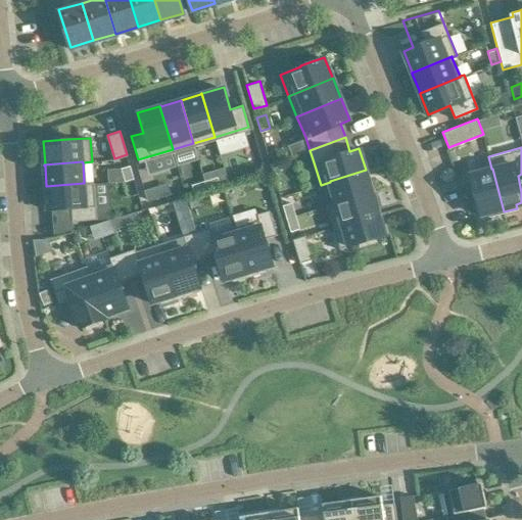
[(121,167),(125,180),(134,178),(130,164),(121,167)]
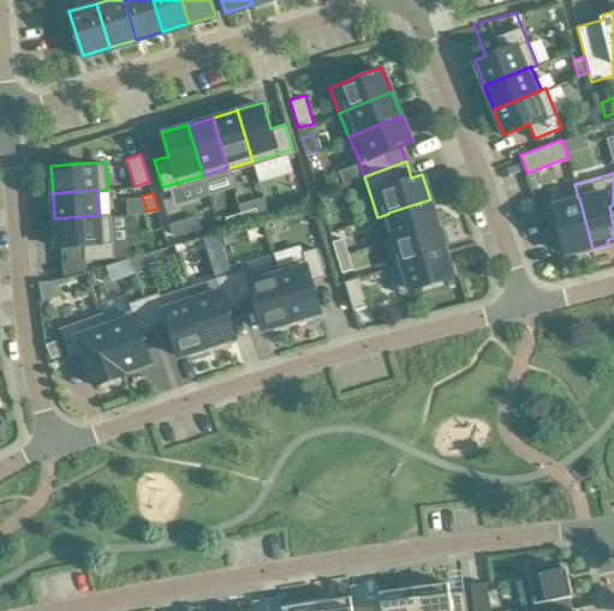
[(579,198),(578,198),(553,204),(556,220),(560,237),(561,237),(565,252),(576,249),(576,252),(592,249),(579,198)]
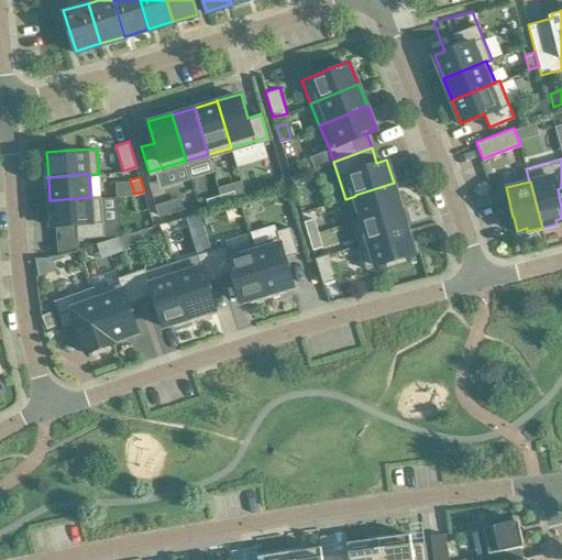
[(355,195),(355,196),(361,217),(362,218),(400,206),(394,185),(395,185),(394,183),(355,195)]
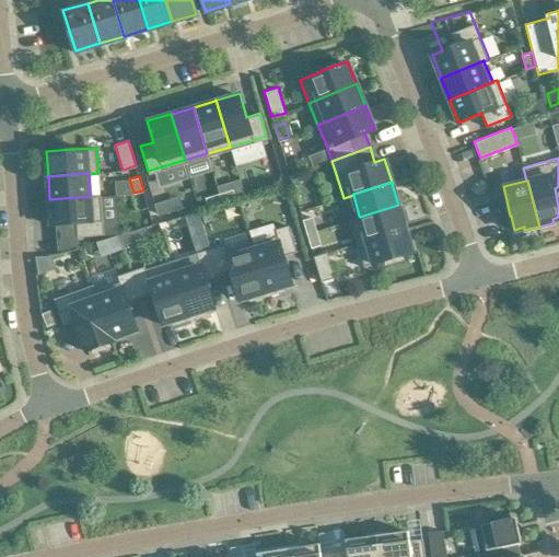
[(233,188),(219,193),(222,202),(236,198),(233,188)]
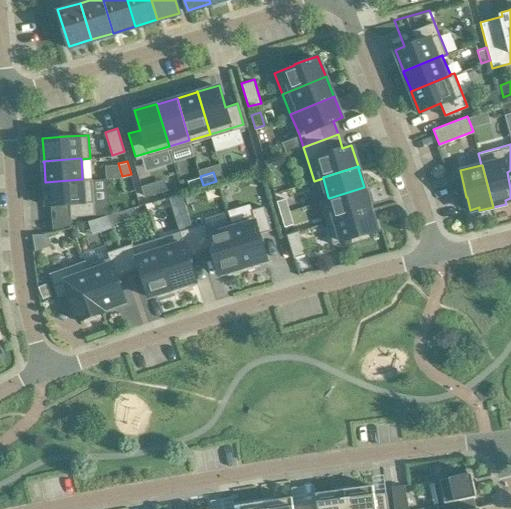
[(203,185),(200,176),(187,180),(190,189),(203,185)]
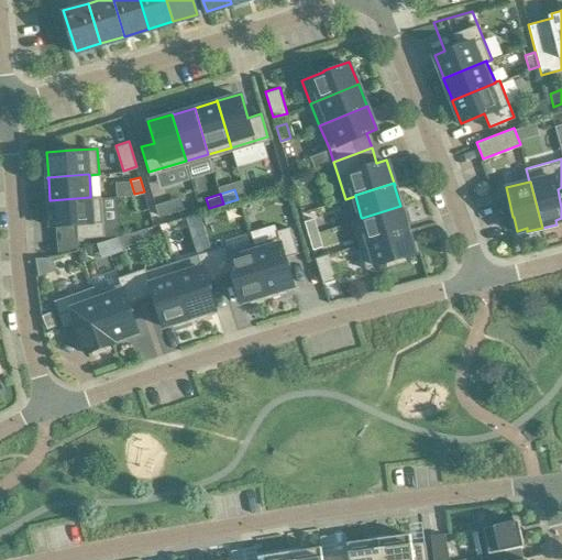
[(90,197),(50,200),(50,201),(52,226),(76,223),(77,237),(103,234),(101,196),(90,196),(90,197)]
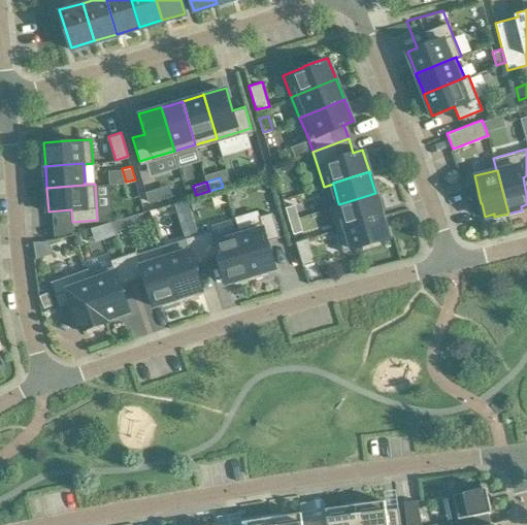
[(158,188),(146,192),(149,199),(153,201),(161,198),(158,188)]
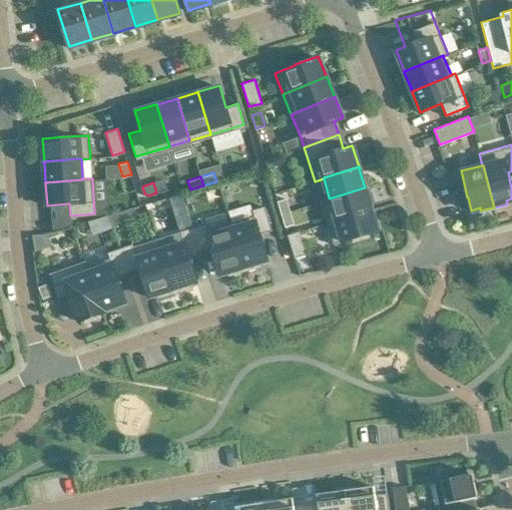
[(320,200),(327,221),(372,208),(371,207),(365,187),(330,198),(329,197),(320,200)]
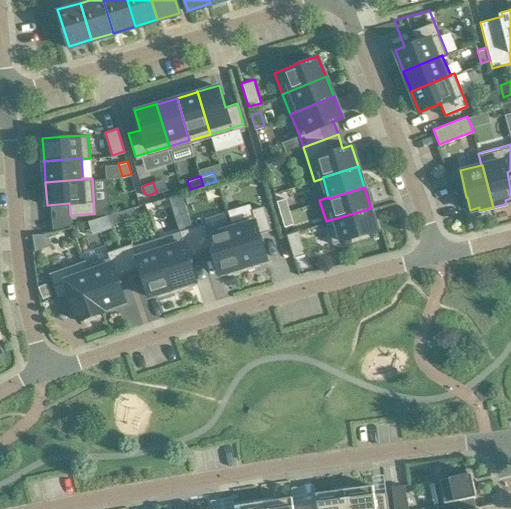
[(181,192),(170,196),(180,228),(179,228),(180,230),(192,226),(181,192)]
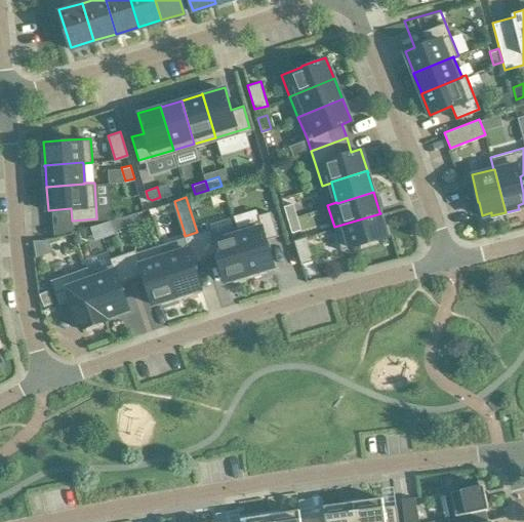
[(283,205),(287,217),(296,215),(292,202),(283,205)]
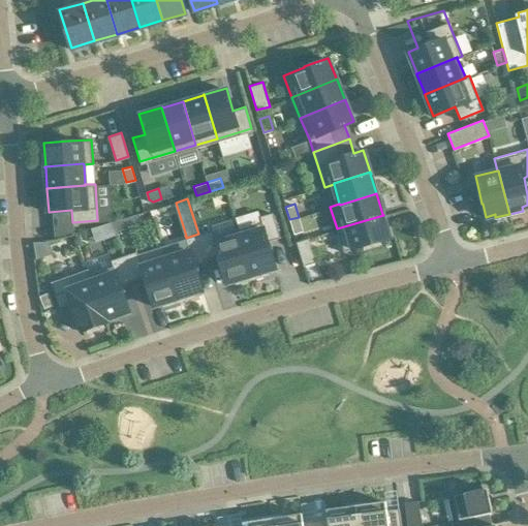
[(261,221),(237,228),(252,278),(268,273),(267,270),(275,268),(268,241),(280,237),(273,212),(259,216),(261,221)]
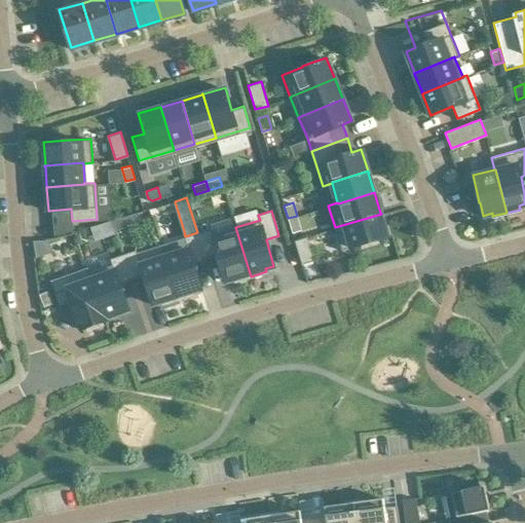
[(381,214),(335,227),(341,250),(361,244),(362,247),(378,243),(377,239),(387,236),(381,215),(381,214)]
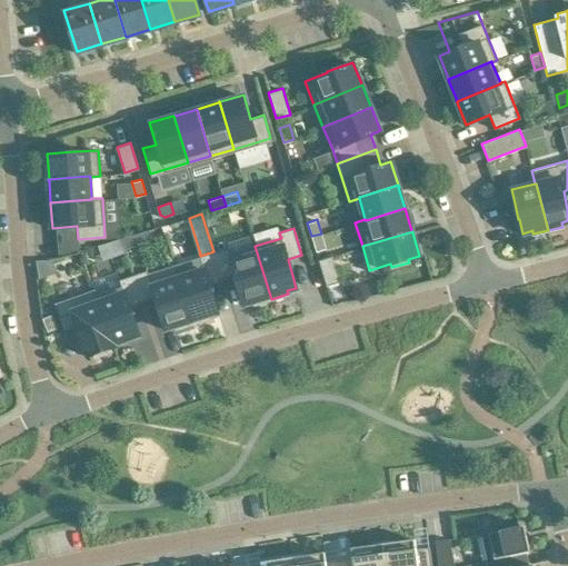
[(311,236),(316,250),(326,248),(321,234),(311,236)]
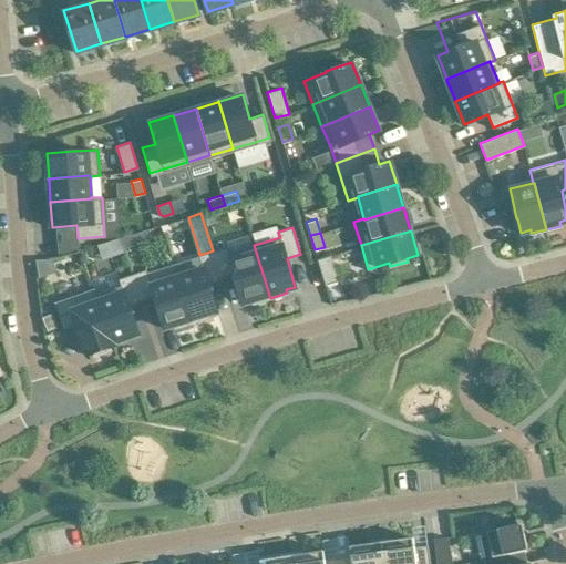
[(227,246),(213,250),(220,277),(234,274),(243,303),(251,300),(253,304),(270,298),(254,245),(228,253),(227,246)]
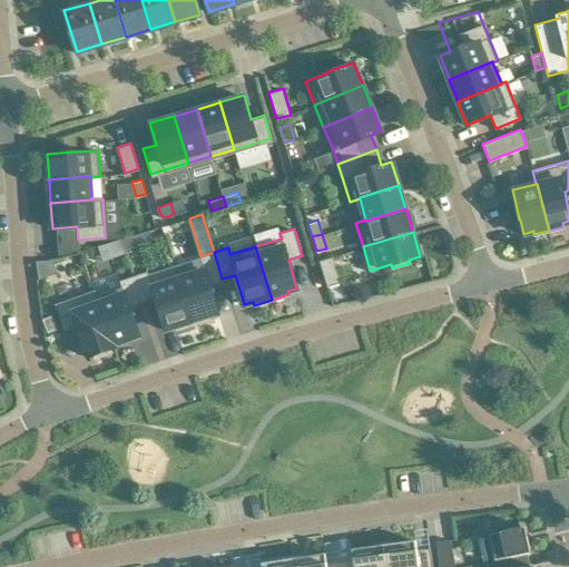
[(205,269),(179,276),(178,277),(193,324),(209,319),(208,315),(218,312),(208,283),(222,279),(214,252),(200,256),(205,269)]
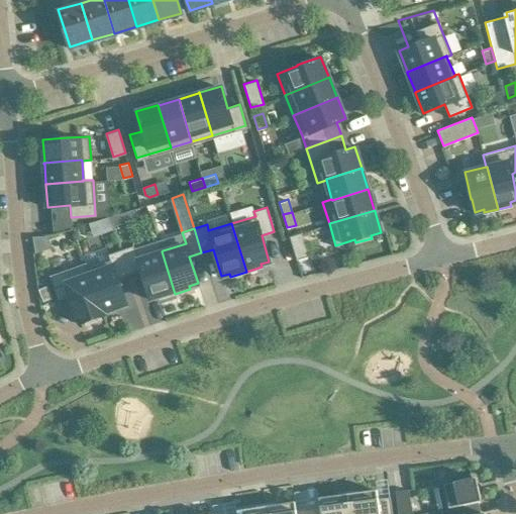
[(289,235),(296,259),(309,255),(302,232),(289,235)]
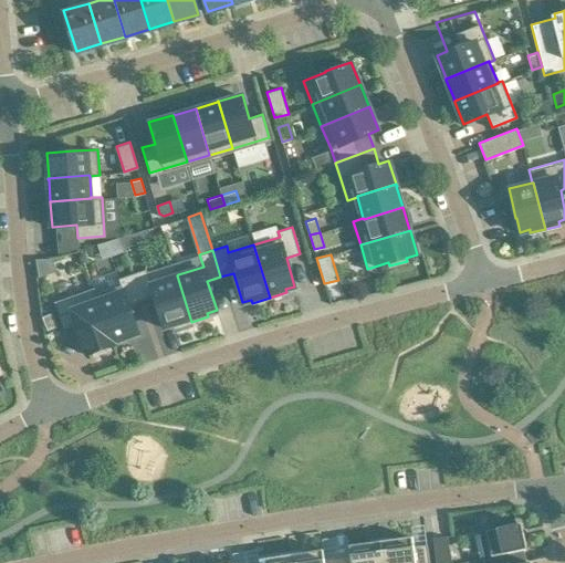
[(147,268),(132,273),(140,300),(154,295),(164,326),(174,323),(175,327),(191,322),(177,275),(178,274),(174,262),(147,271),(147,268)]
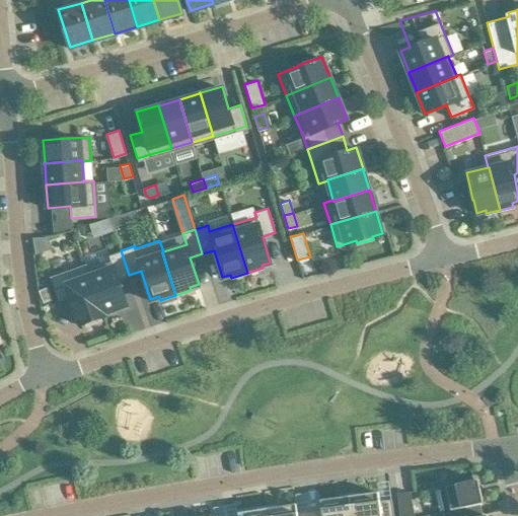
[(109,261),(87,269),(103,313),(104,313),(127,304),(118,279),(129,275),(121,250),(107,254),(109,261)]
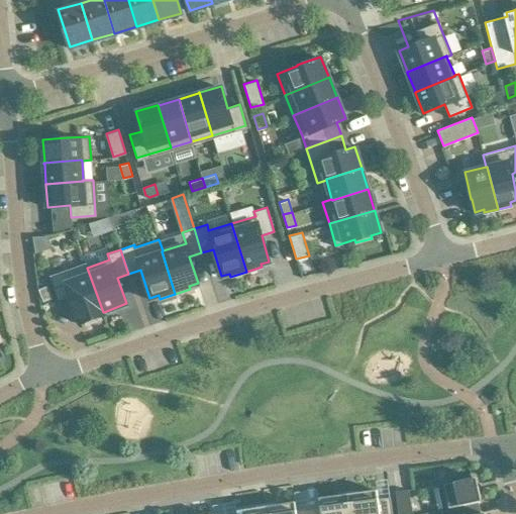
[(103,312),(87,268),(85,262),(48,276),(57,299),(70,295),(80,323),(84,321),(86,324),(101,318),(100,315),(104,314),(104,312),(103,312)]
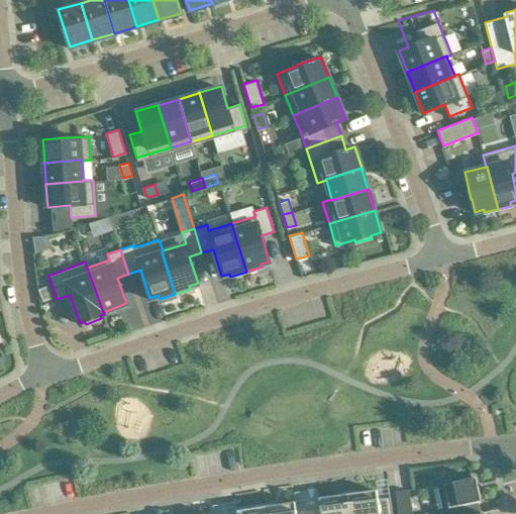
[(50,297),(46,285),(38,288),(43,300),(50,297)]
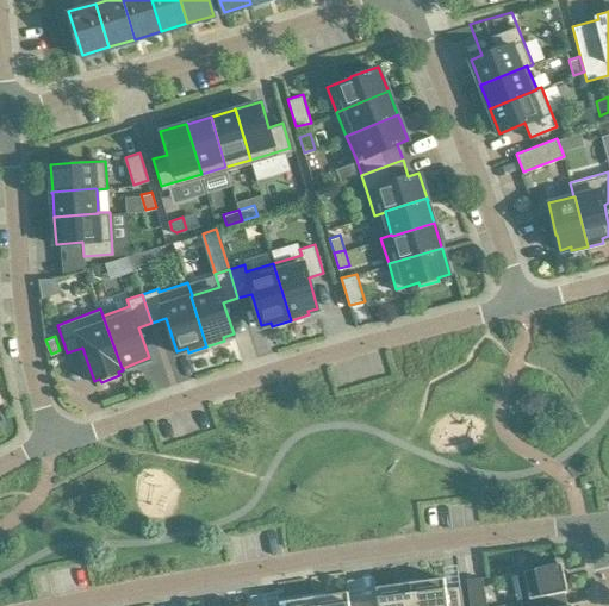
[(516,573),(522,599),(564,589),(564,591),(567,589),(561,562),(557,562),(555,557),(554,557),(555,563),(510,573),(510,574),(516,573)]
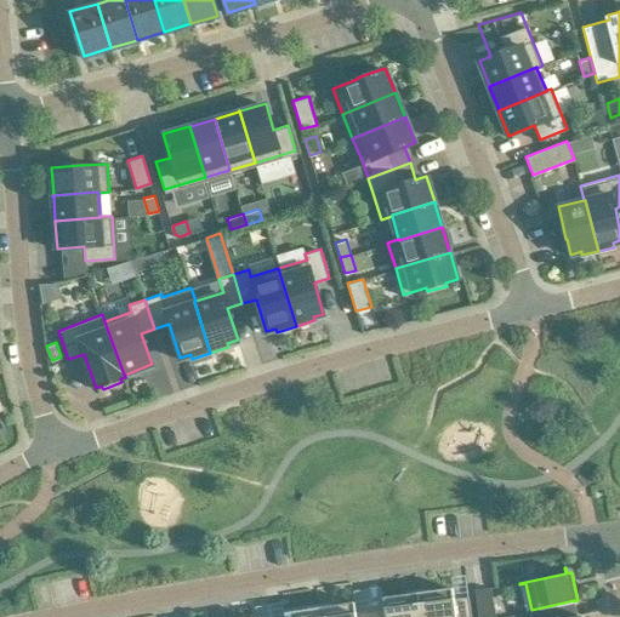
[(417,592),(420,616),(471,616),(468,595),(453,598),(451,587),(417,592)]
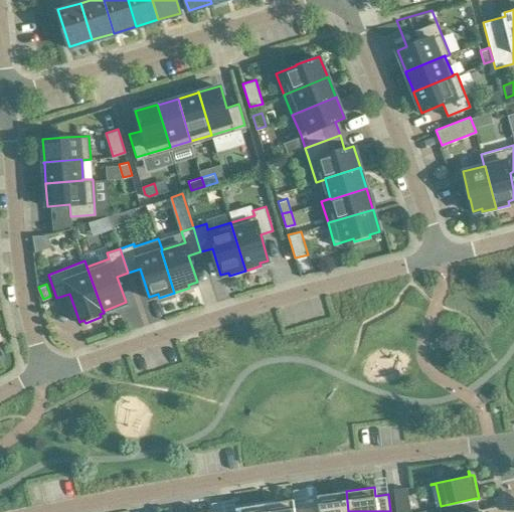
[(393,488),(396,511),(410,511),(406,487),(393,488)]
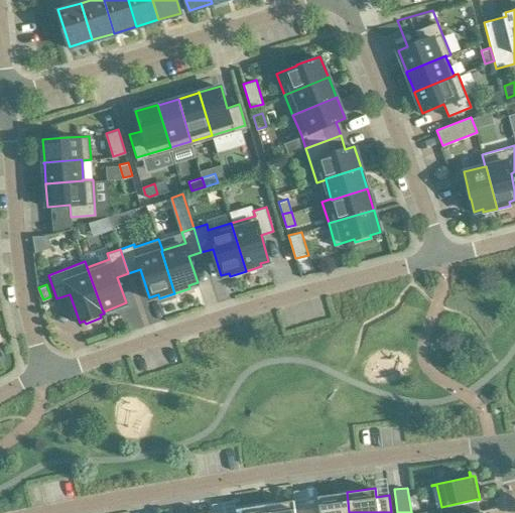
[(306,507),(306,512),(349,512),(347,492),(317,496),(318,505),(306,507)]
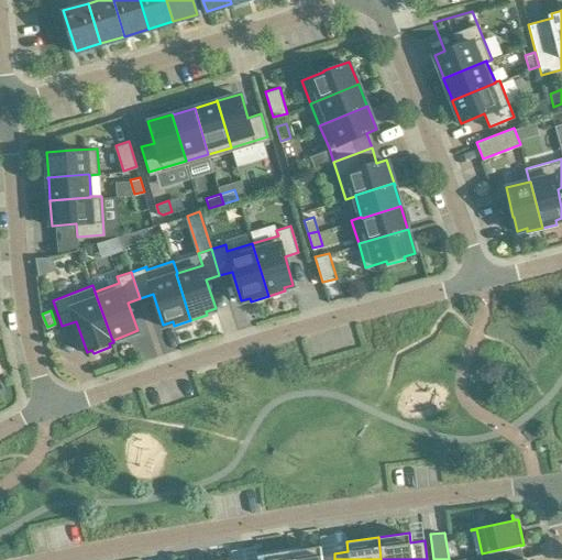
[(527,559),(528,558),(524,559),(520,546),(520,545),(482,553),(483,559),(527,559)]
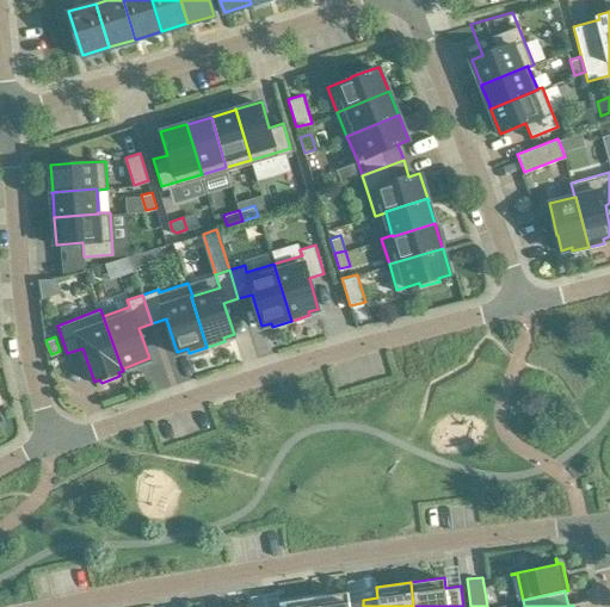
[(347,592),(314,596),(314,606),(363,606),(363,600),(349,602),(347,592)]
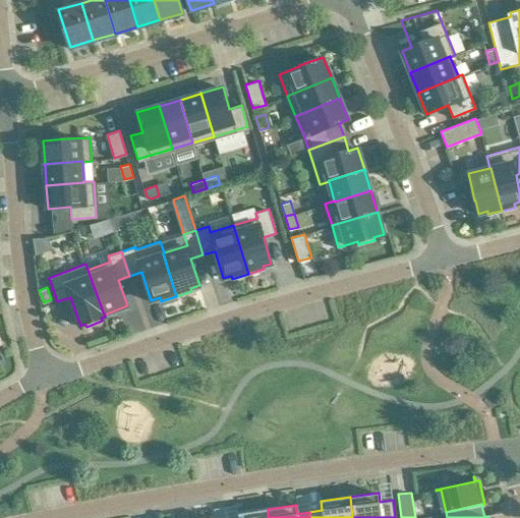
[(238,517),(268,517),(268,509),(238,513),(238,517)]
